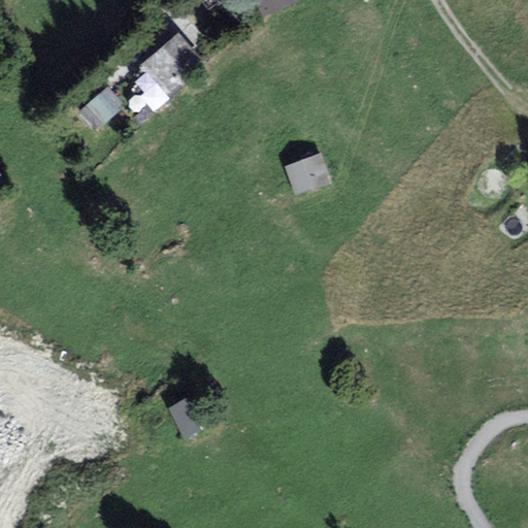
[(251,0),(261,19),(295,0),(251,0)]
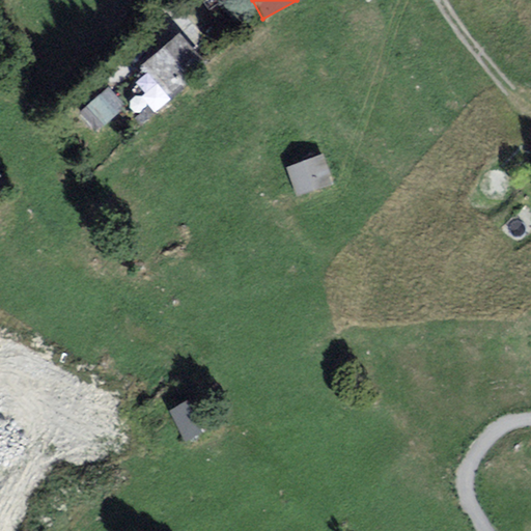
[(175,33),(141,63),(170,95),(204,65),(175,33)]
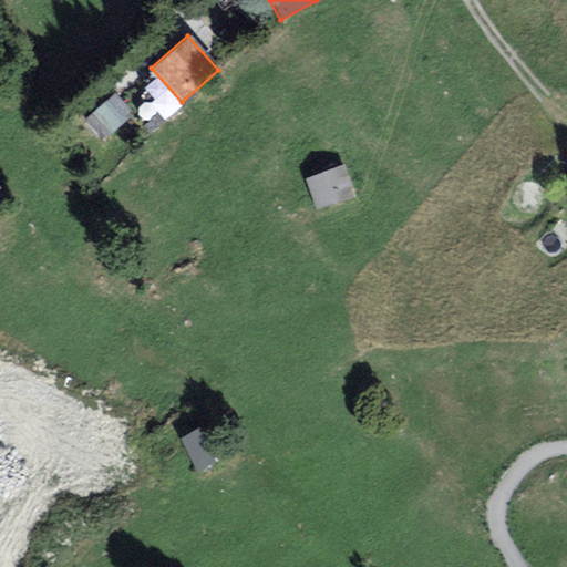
[(114,94),(92,115),(115,140),(137,119),(114,94)]
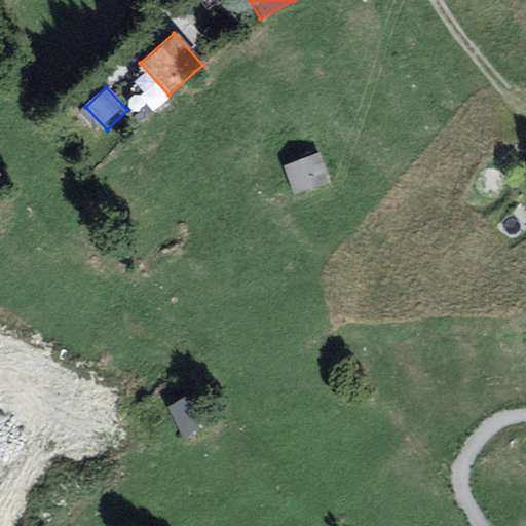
[(318,153),(283,165),(294,196),(329,184),(318,153)]
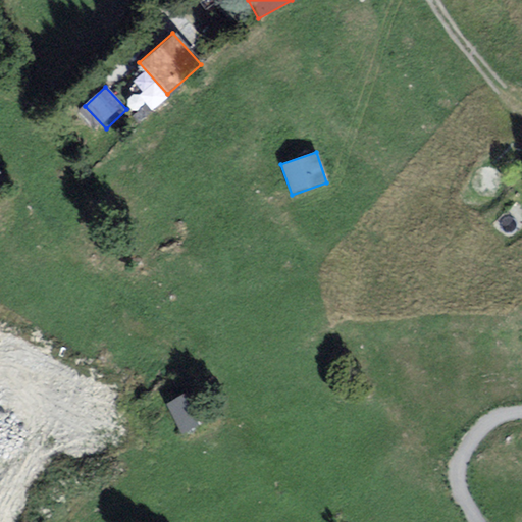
[(0,176),(0,195),(9,188),(0,176)]
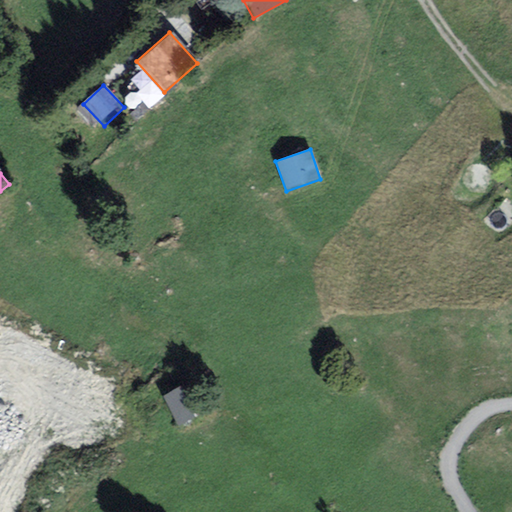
[(191,381),(158,396),(173,427),(206,411),(191,381)]
